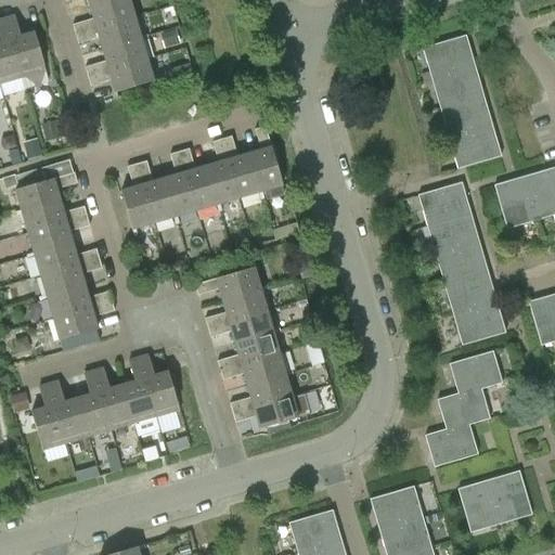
[(129,0),(115,0),(89,8),(92,18),(72,25),(75,35),(134,17),(129,0)]
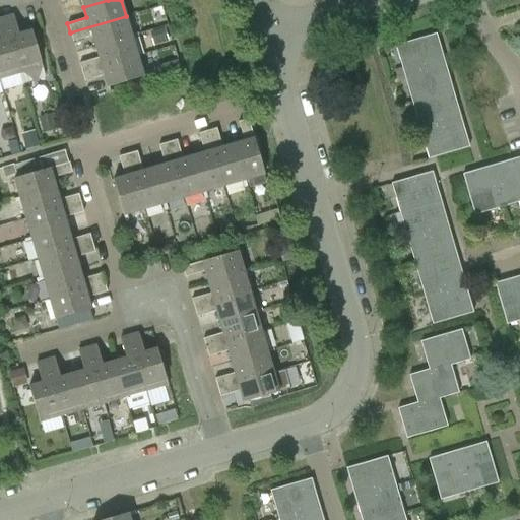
[(4,17),(20,74),(43,67),(31,31),(18,35),(13,15),(4,17)]
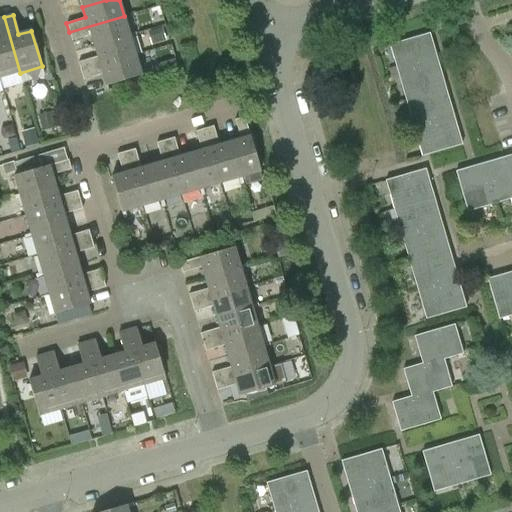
[(94,46),(130,36),(124,16),(69,32),(72,41),(90,35),(94,46)]
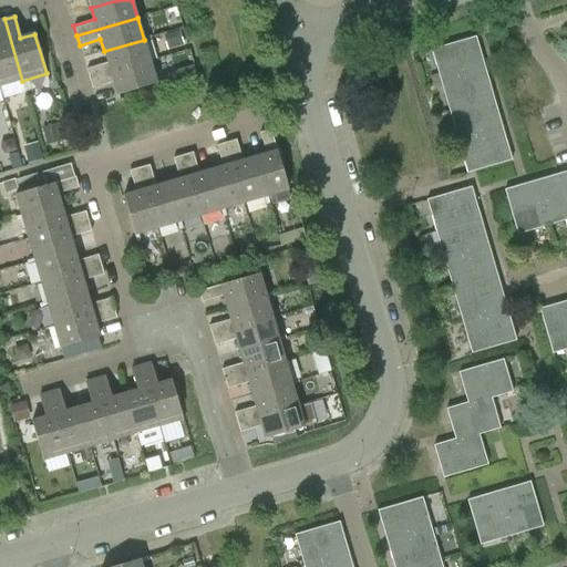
[(0,43),(0,86),(22,81),(4,19),(0,20),(0,41),(0,43)]
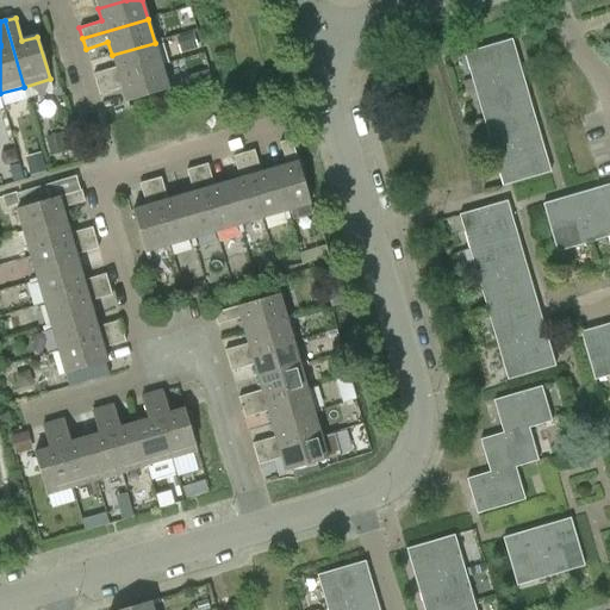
[(180,54),(197,48),(192,32),(175,38),(180,54)]
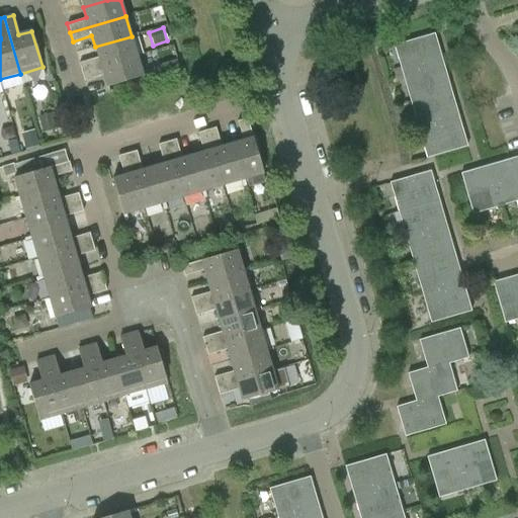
[(402,74),(443,63),(434,33),(394,46),(402,74)]
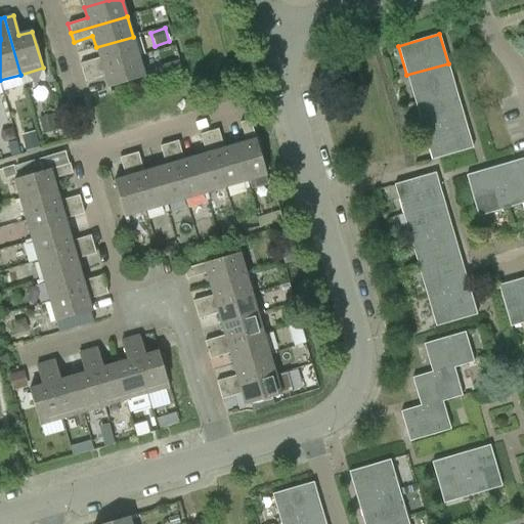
[(133,37),(96,47),(99,58),(80,63),(83,74),(138,56),(133,37)]
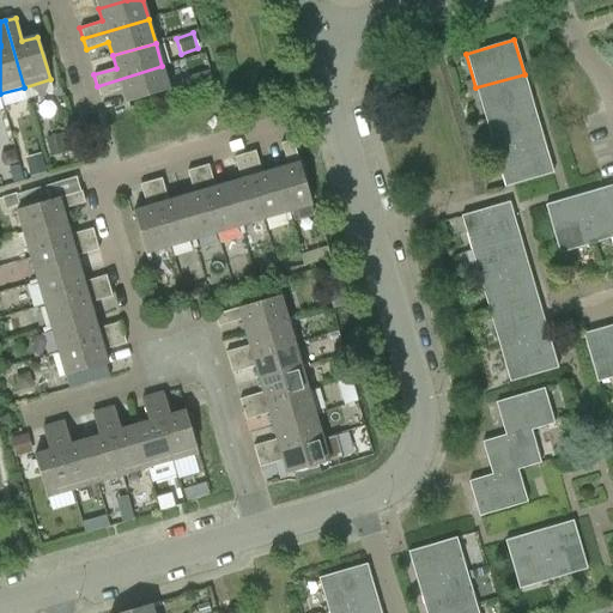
[(162,66),(97,86),(99,96),(122,89),(127,104),(170,91),(162,66)]
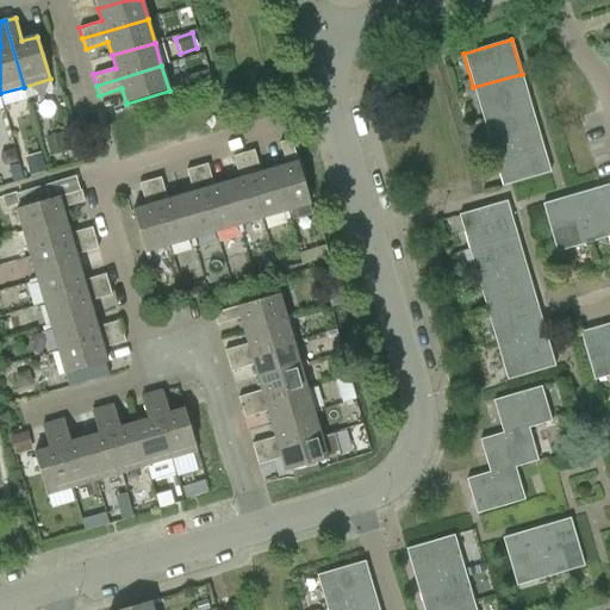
[(483,120),(530,106),(522,74),(473,87),(483,120)]
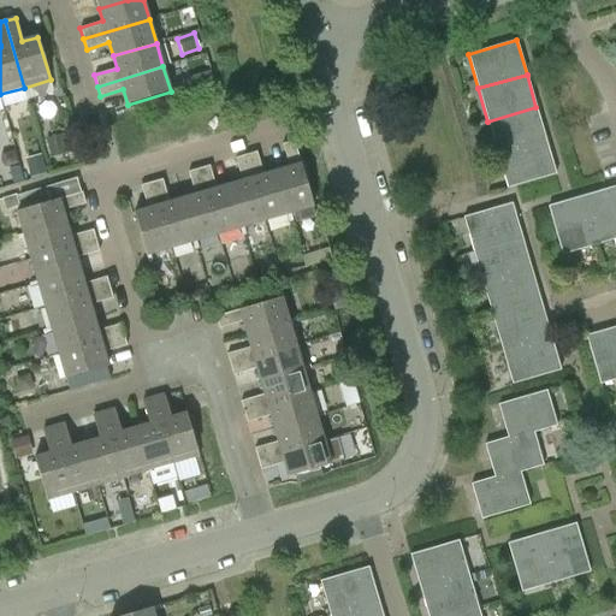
[(173,83),(177,95),(194,89),(191,78),(173,83)]
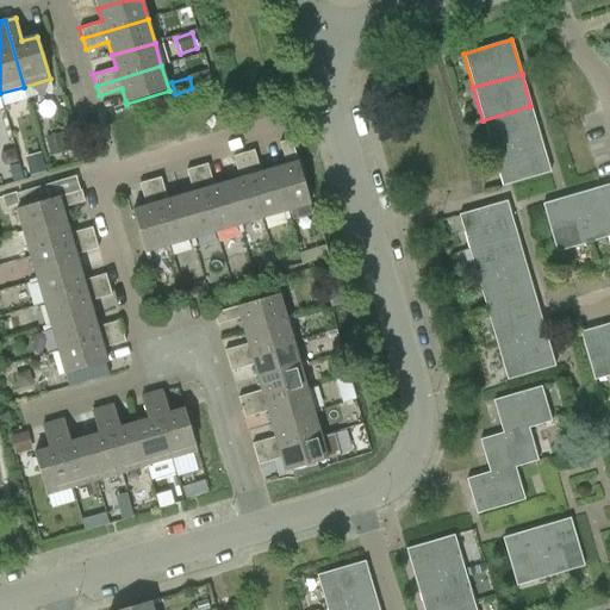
[(492,153),(540,139),(530,106),(483,120),(492,153)]
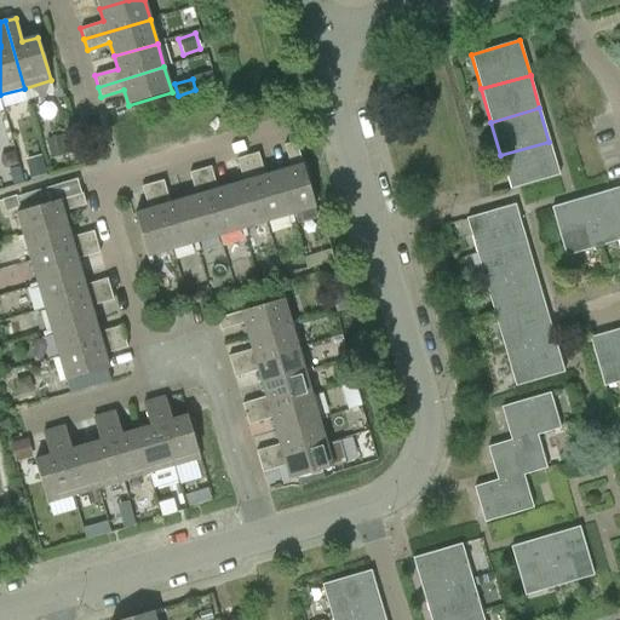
[(65,155),(61,136),(46,139),(51,159),(65,155)]
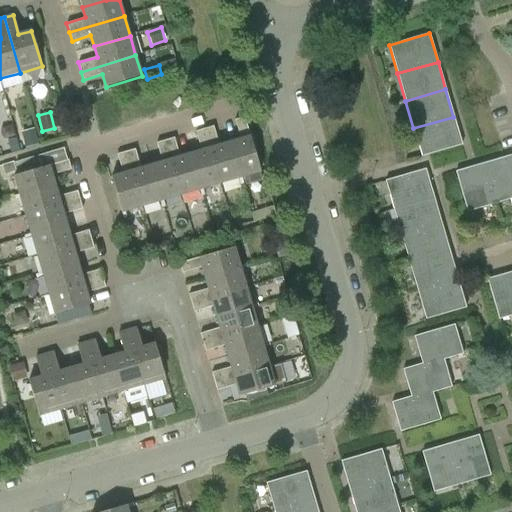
[(235,120),(240,139),(230,142),(240,177),(260,171),(245,117),(235,120)]
